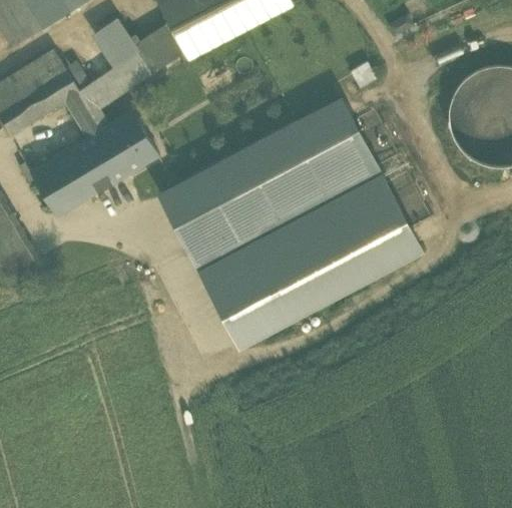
[(0,0),(0,28),(13,50),(70,15),(60,0),(0,0)]
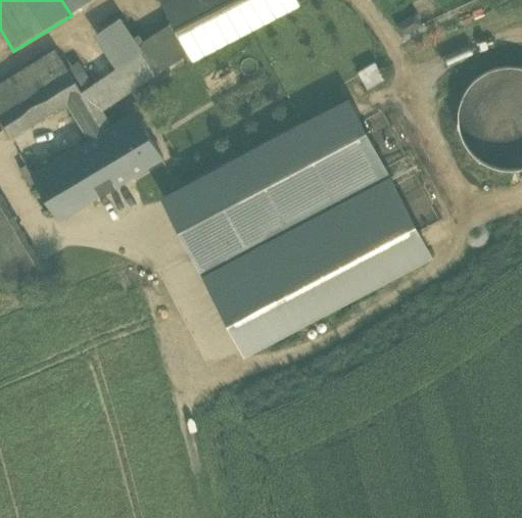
[(96,0),(61,0),(72,15),(96,0)]
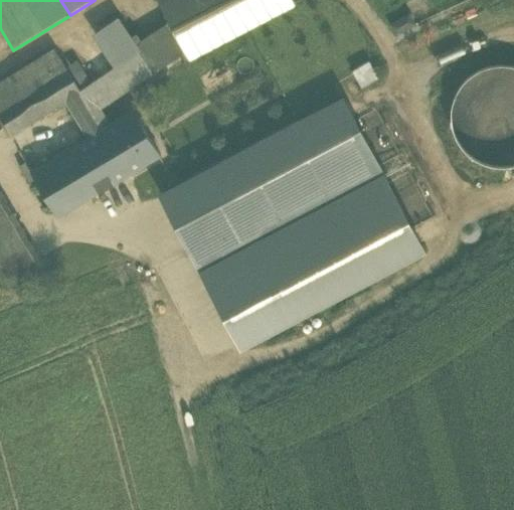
[(291,0),(162,0),(157,3),(172,33),(185,56),(188,62),(295,6),(291,0)]
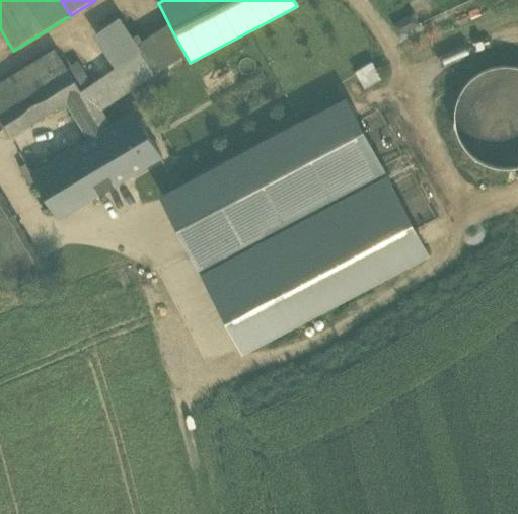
[(173,33),(143,53),(156,76),(187,57),(173,33)]
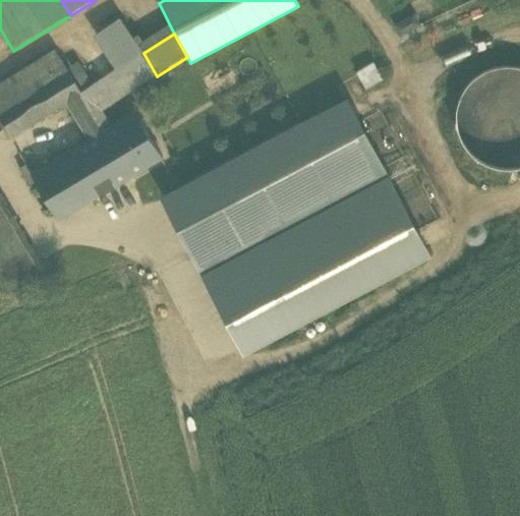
[(55,53),(0,87),(0,113),(52,81),(67,72),(55,53)]
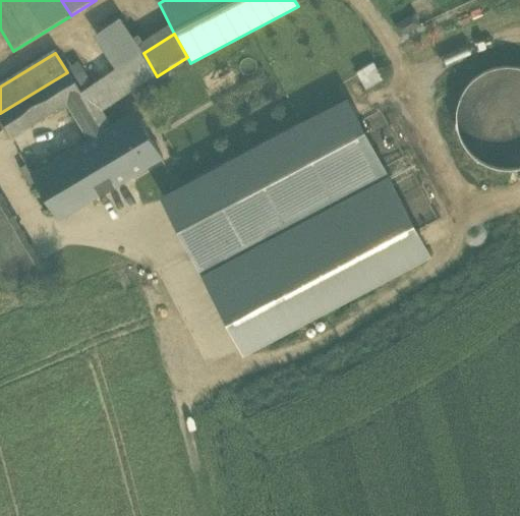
[(143,53),(81,96),(105,133),(112,129),(102,114),(157,76),(143,53)]
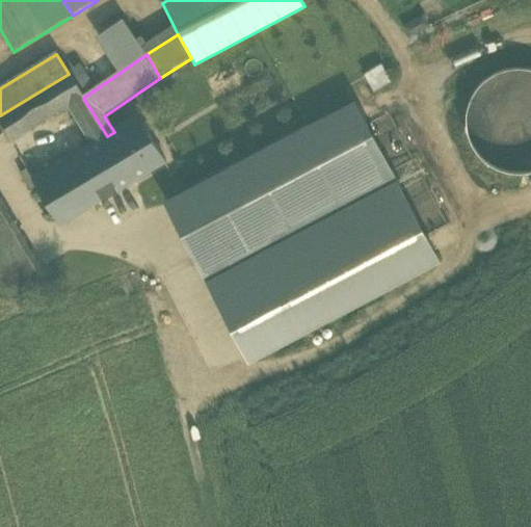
[(373,93),(391,83),(380,66),(364,75),(373,93)]
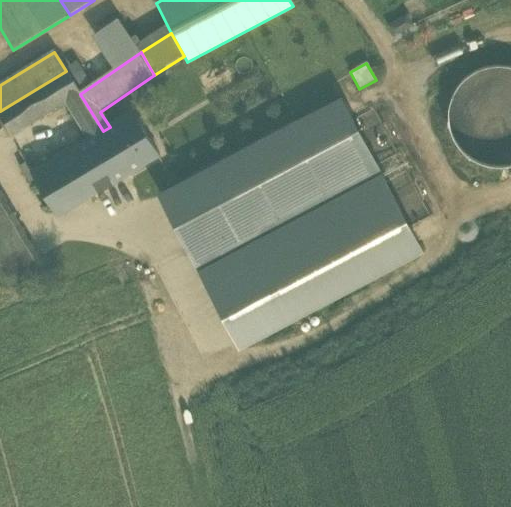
[(477,72),(463,82),(453,95),(448,112),(449,128),(455,144),(466,157),(480,166),(496,169),(510,167),(510,69),(493,68),(477,72)]
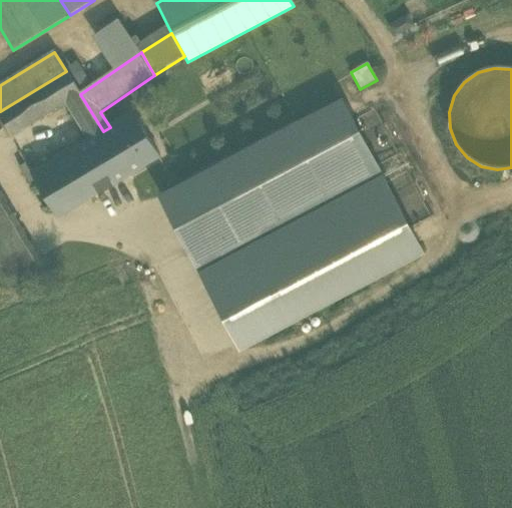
[(80,94),(66,71),(51,80),(61,97),(65,104),(88,141),(103,131),(80,94)]
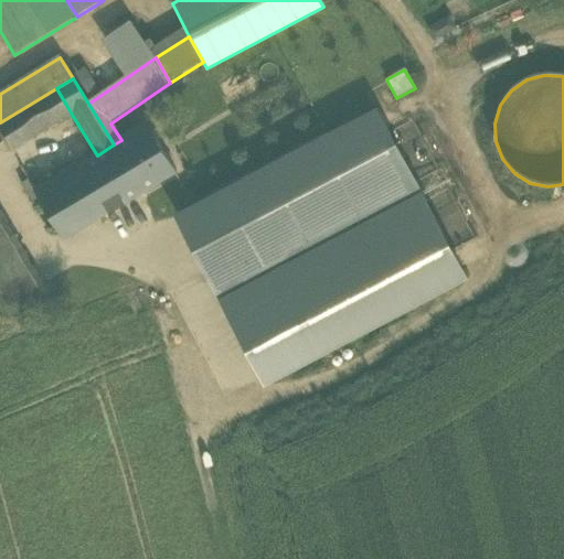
[(56,88),(0,122),(0,136),(11,153),(57,124),(53,117),(67,107),(56,88)]
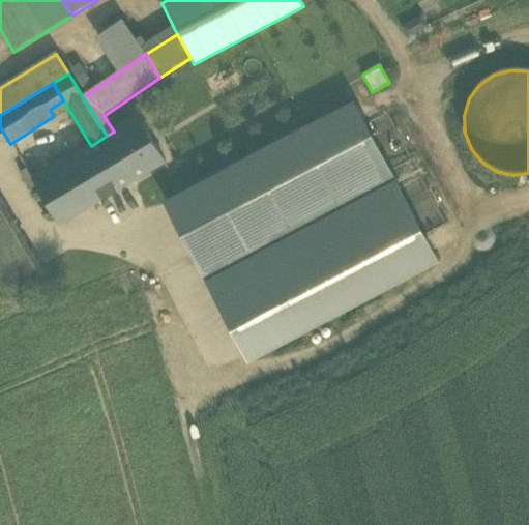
[(63,100),(50,110),(54,116),(67,108),(63,100)]
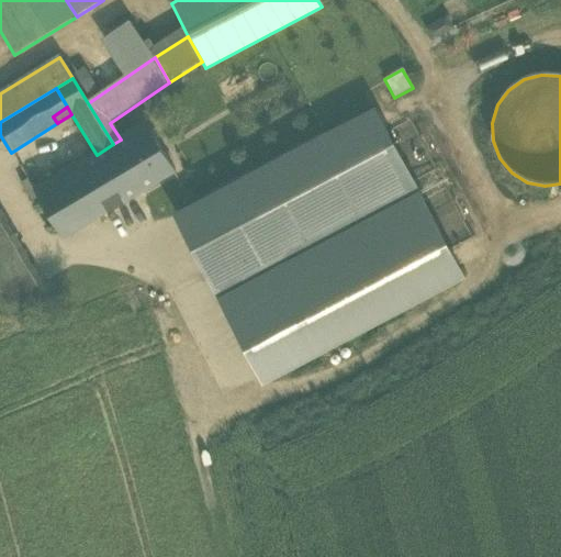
[(374,109),(172,215),(262,386),(464,278),(374,109)]
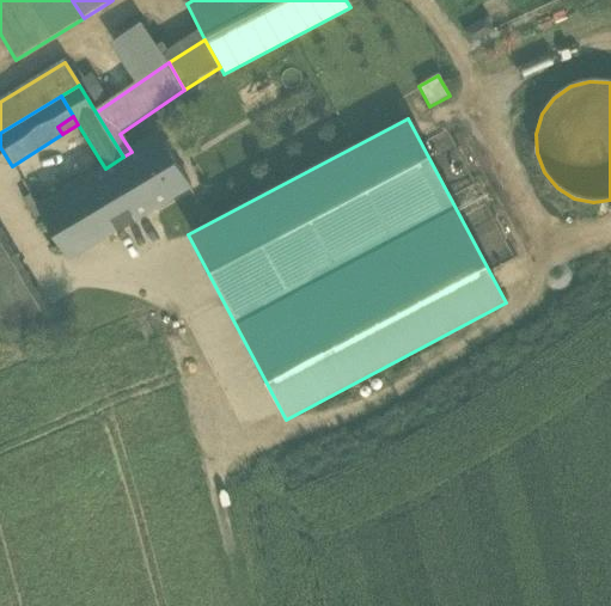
[(132,152),(123,157),(153,210),(191,189),(159,135),(132,152)]
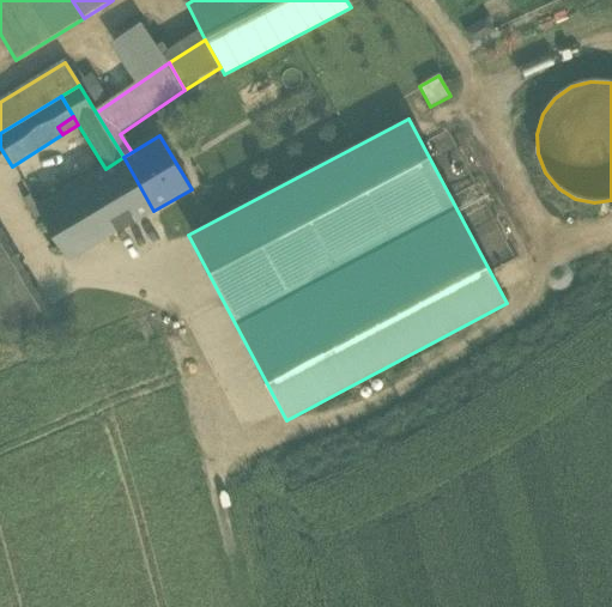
[(105,169),(89,178),(121,231),(153,211),(123,157),(105,169)]
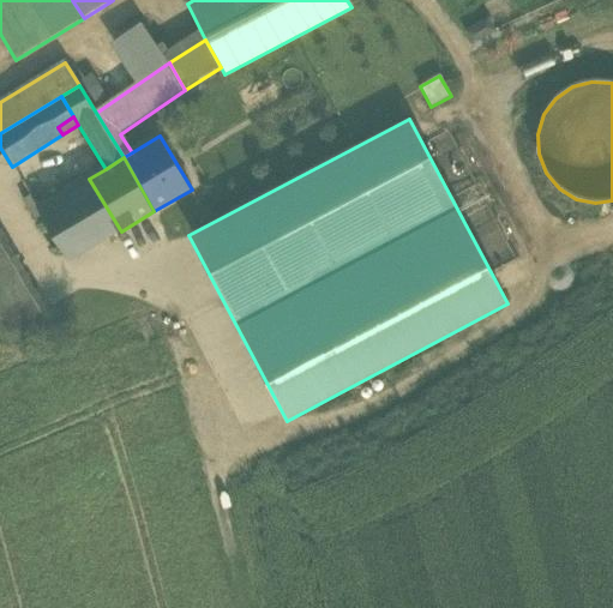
[(59,197),(37,210),(70,263),(121,232),(89,179),(59,197)]
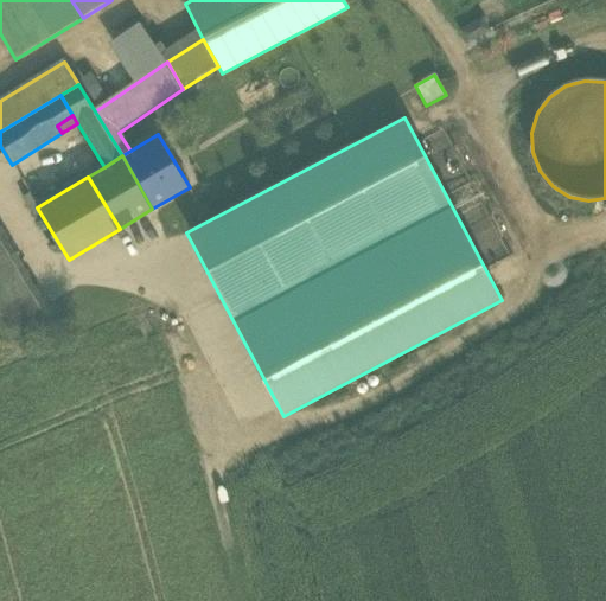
[(49,178),(27,191),(37,208),(58,194),(49,178)]
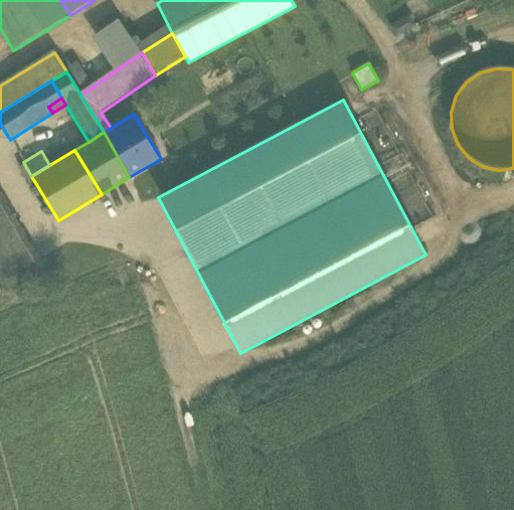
[(6,213),(0,216),(0,282),(2,286),(14,280),(37,266),(6,213)]
